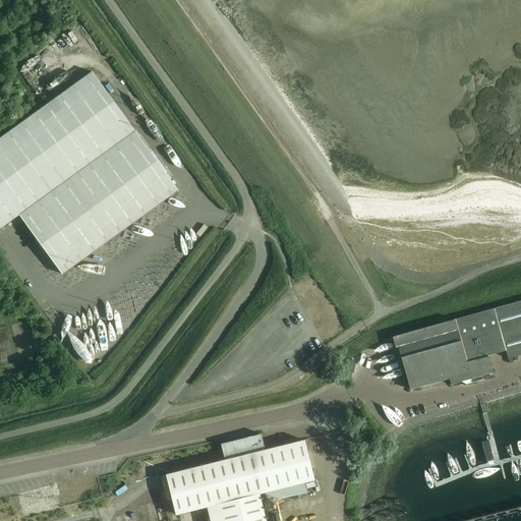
[(84,51),(94,48),(81,20),(72,24),(84,51)]
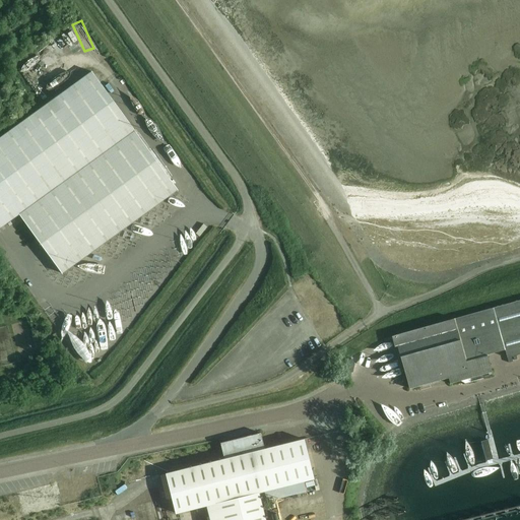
[(178,190),(135,131),(91,72),(0,137),(0,228),(19,214),(62,274),(178,190)]
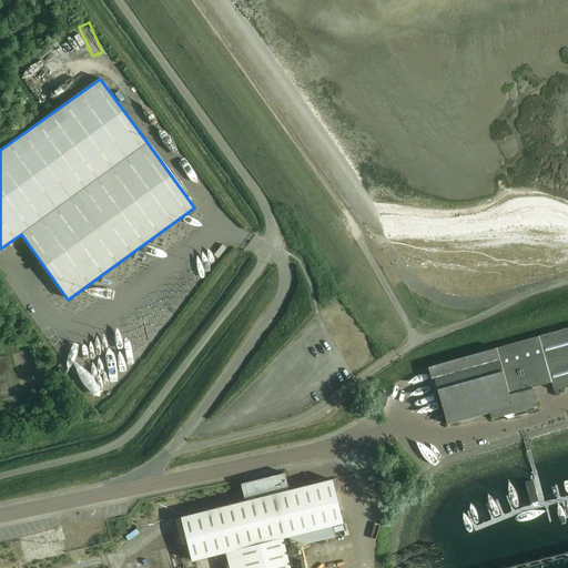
[(223,247),(227,250),(235,239),(230,235),(223,247)]
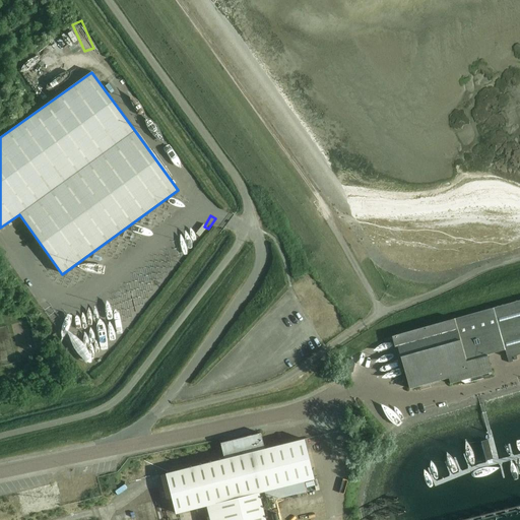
[(519,354),(519,300),(394,336),(409,389),(448,378),(450,384),(460,381),(465,384),(477,381),(479,376),(492,373),(486,354),(505,350),(507,359),(519,354)]
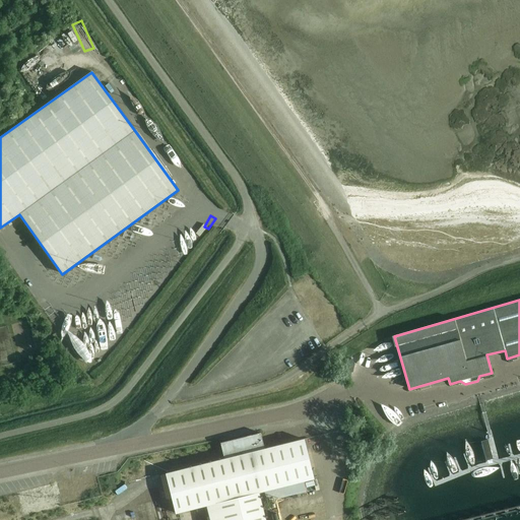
[(304,440),(264,449),(260,434),(220,443),(223,459),(166,473),(176,514),(206,506),(209,519),(265,519),(259,494),(264,493),(266,502),(306,492),(304,481),(314,479),(304,440)]
